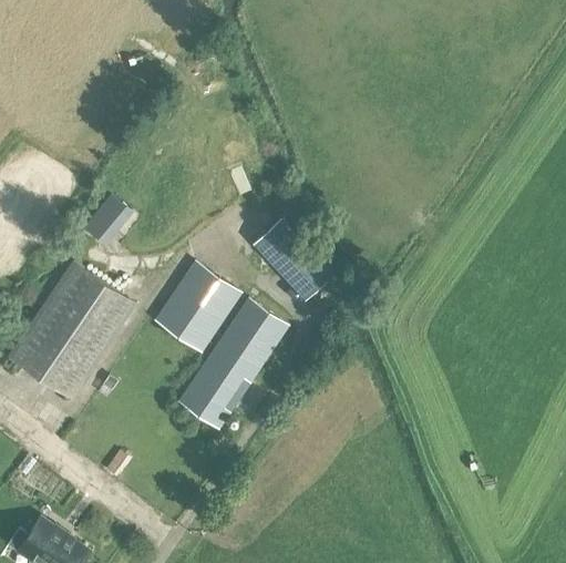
[(242,174),(228,176),(234,203),(247,201),(242,174)]
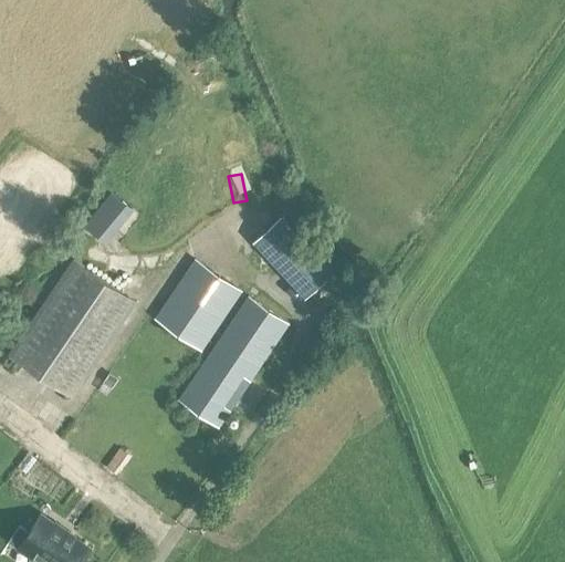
[(132,211),(113,196),(85,230),(104,246),(132,211)]
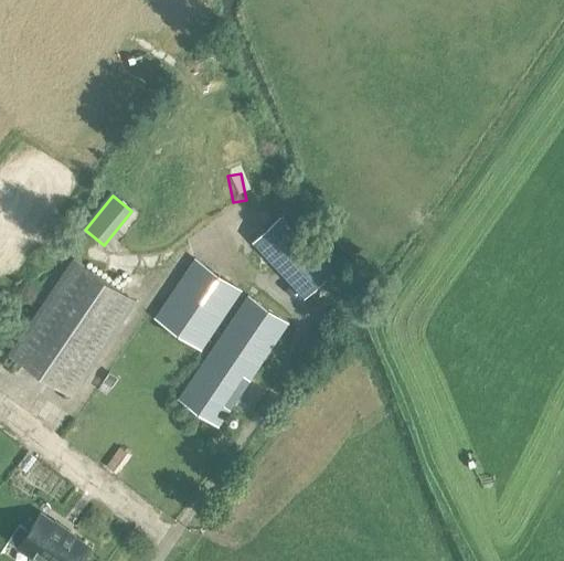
[(305,299),(332,273),(279,218),(252,244),(305,299)]
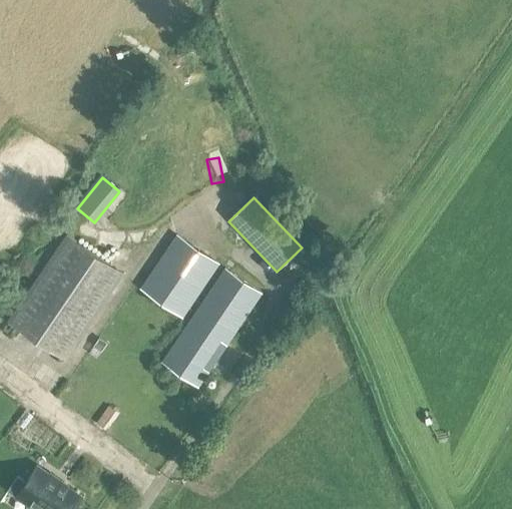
[(64,362),(123,277),(65,237),(7,323),(64,362)]
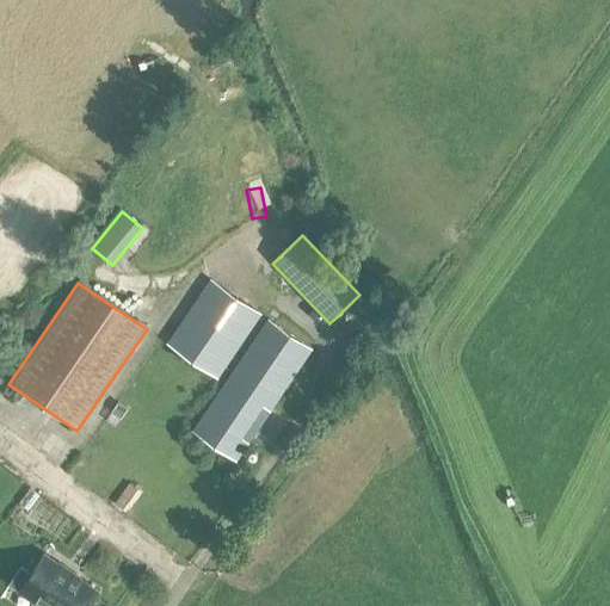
[(233,366),(239,356),(234,352),(258,316),(210,284),(167,348),(215,381),(227,362),(233,366)]
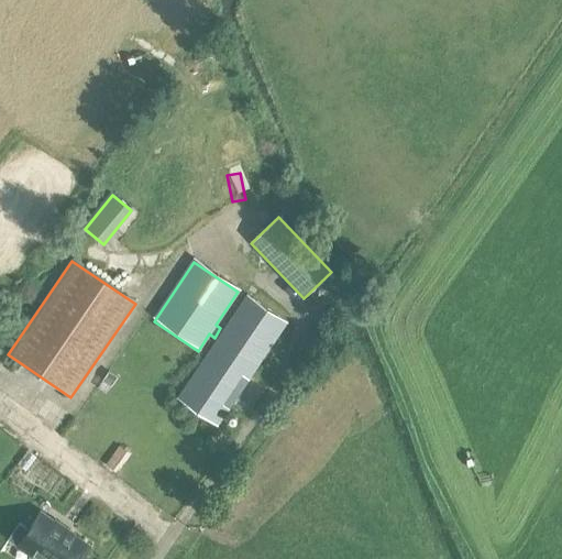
[(217,428),(286,325),(246,298),(176,401),(217,428)]
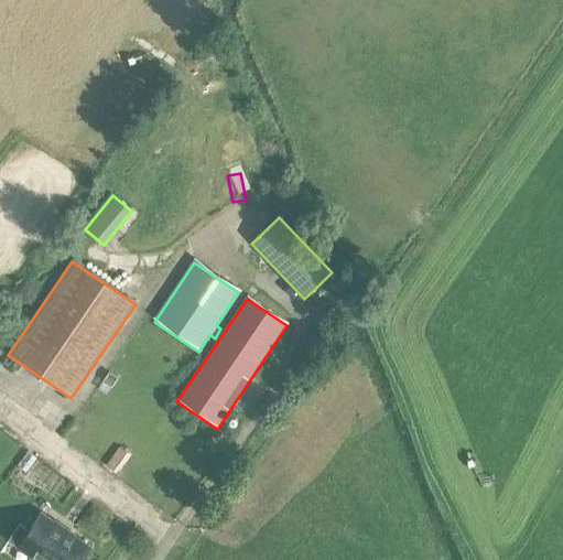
[(109,375),(101,385),(110,391),(117,381),(109,375)]
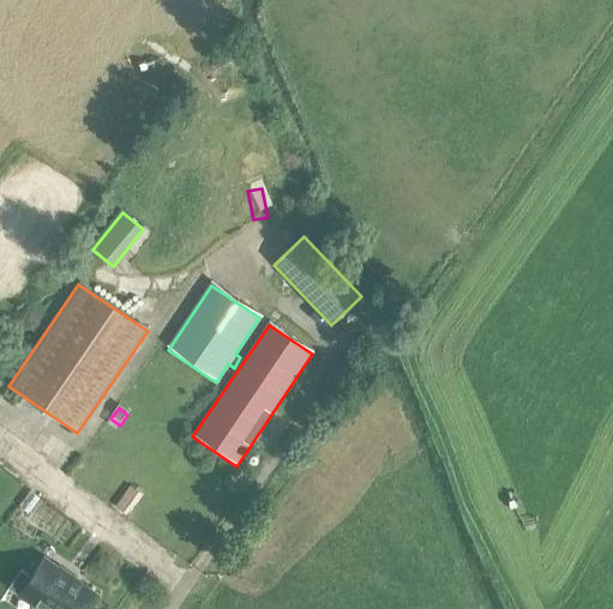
[(266,456),(288,434),(276,423),(254,445),(266,456)]
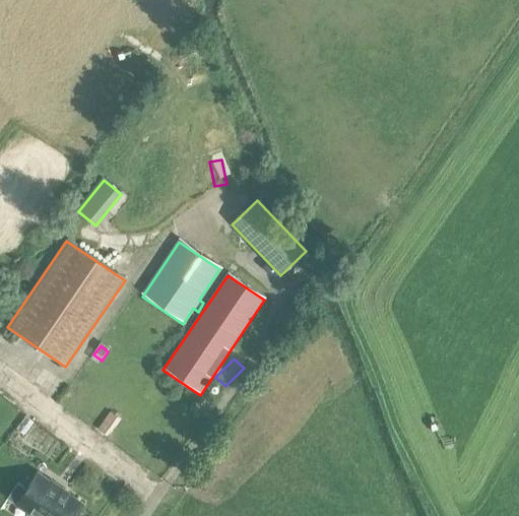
[(108,446),(120,427),(110,421),(99,440),(108,446)]
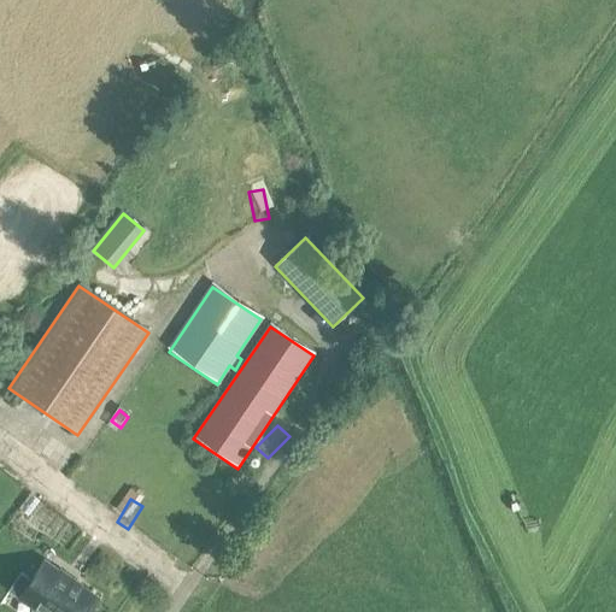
[(89,611),(97,602),(44,565),(30,584),(21,577),(9,594),(34,611),(89,611)]
